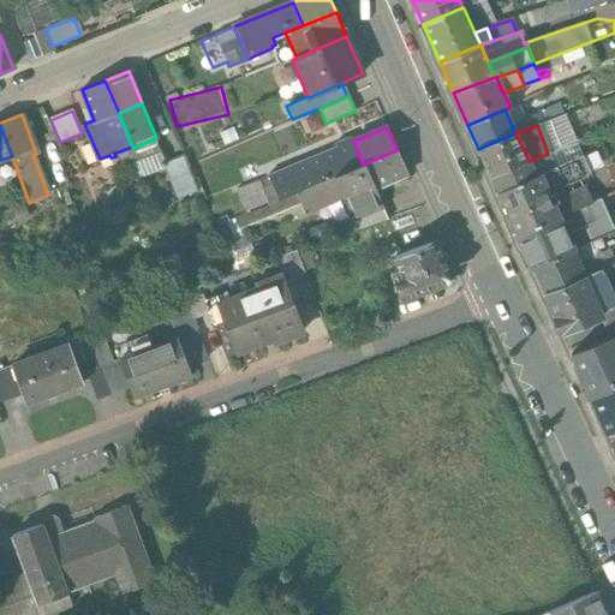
[(529,161),(515,133),(478,149),(490,175),(529,161)]
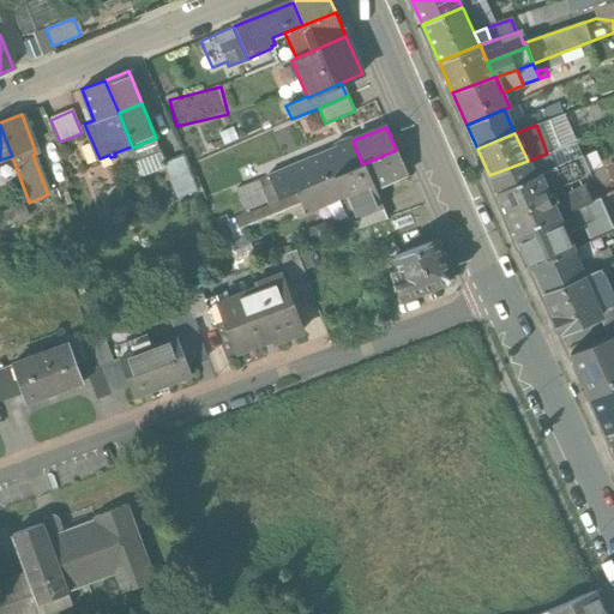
[(353,140),(268,176),(277,200),(336,176),(362,164),(353,140)]
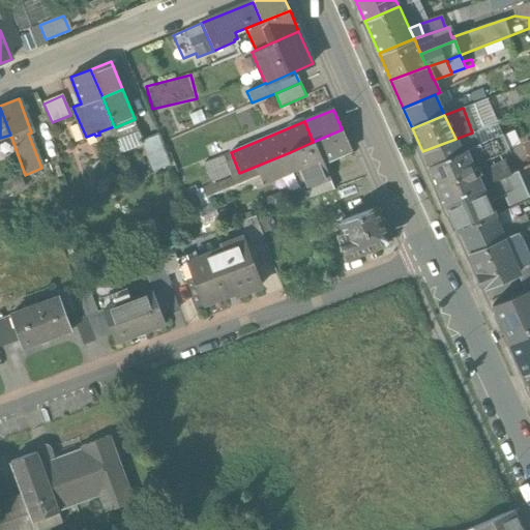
[(114,126),(102,130),(108,142),(119,137),(115,127),(114,126)]
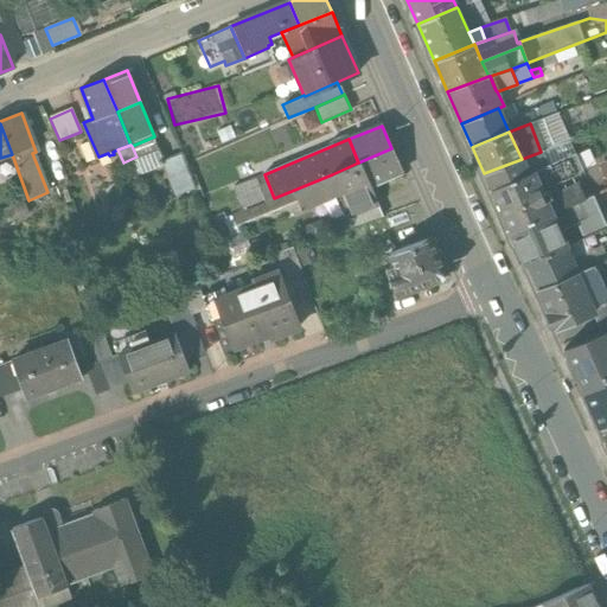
[(358,163),(332,174),(347,215),(376,204),(370,186),(402,173),(391,148),(358,163)]
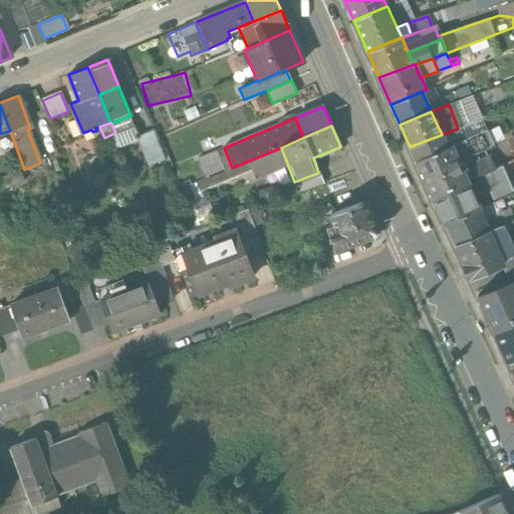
[(442,135),(410,147),(416,159),(451,146),(464,141),(458,129),(442,135)]
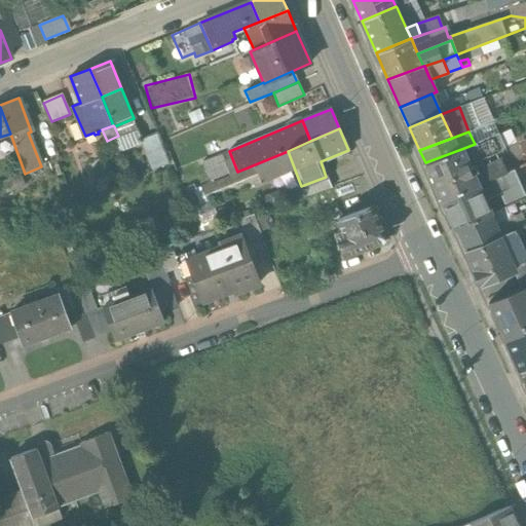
[(475,144),(461,149),(468,165),(504,149),(497,135),(475,144)]
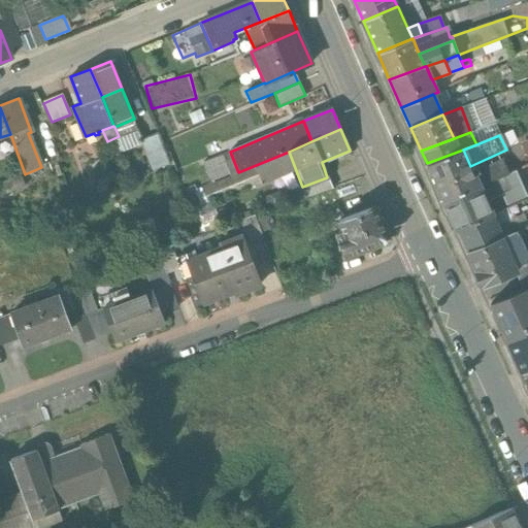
[(156,136),(140,142),(152,170),(166,164),(156,136)]
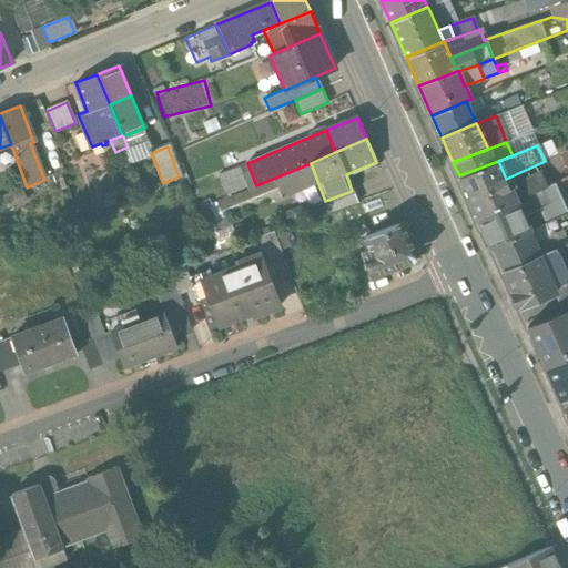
[(498,161),(459,175),(477,215),(515,200),(509,186),(506,179),(498,161)]
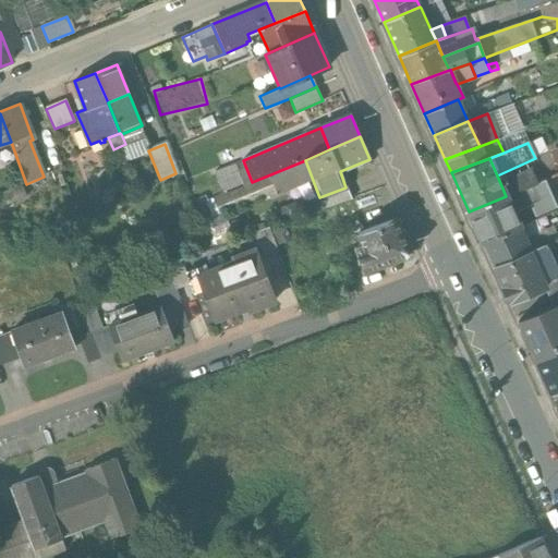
[(234,165),(213,172),(221,192),(242,184),(234,165)]
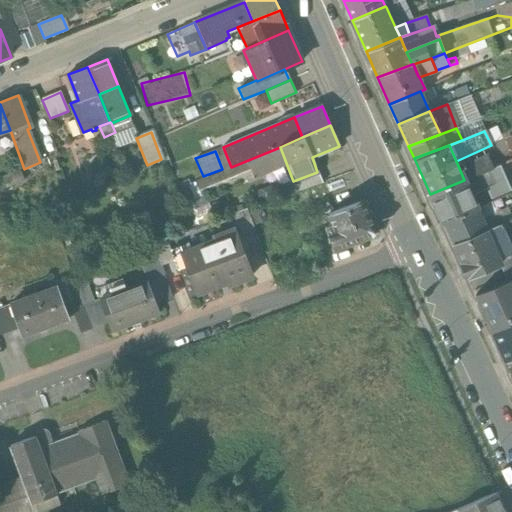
[(499,151),(490,155),(493,163),(498,161),(503,159),(499,151)]
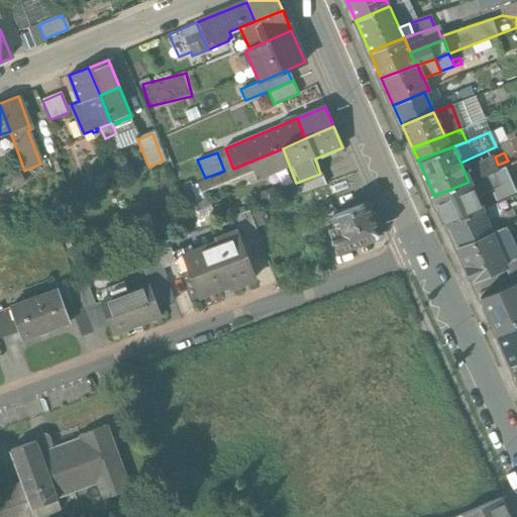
[(498,165),(495,157),(491,159),(496,171),(501,168),(505,167),(503,163),(498,165)]
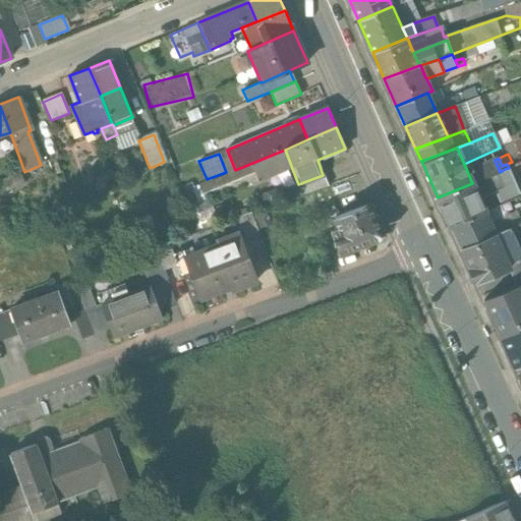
[(495,160),(467,171),(472,183),(500,172),(495,160)]
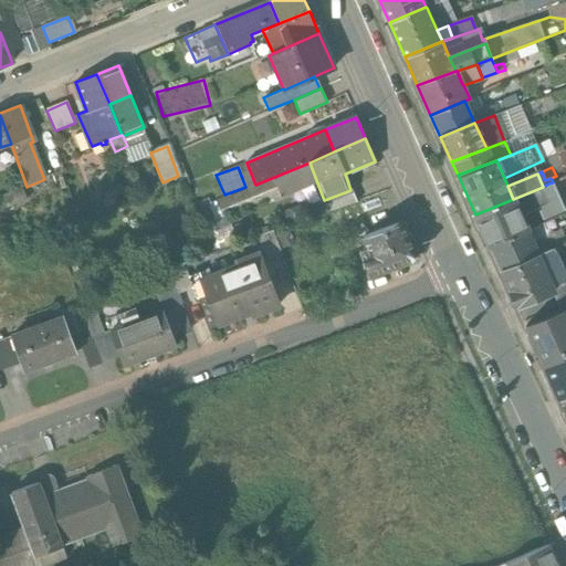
[(543,187),(513,199),(519,211),(554,197),(548,184),(543,187)]
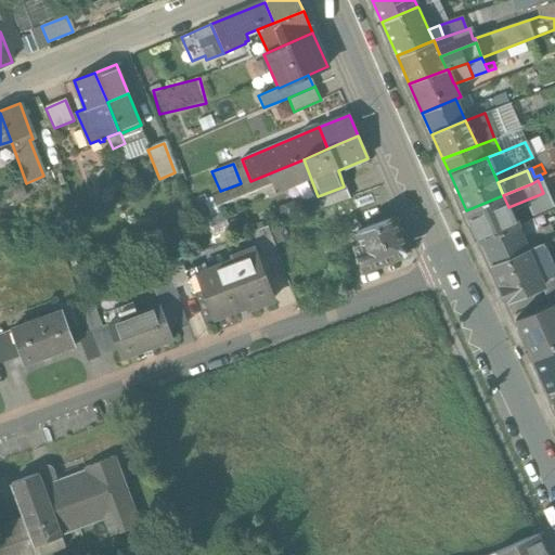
[(22,185),(3,193),(9,204),(27,196),(22,185)]
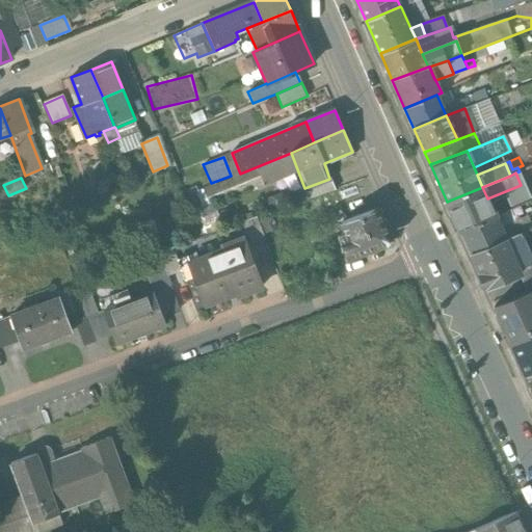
[(329,179),(304,188),(310,200),(313,198),(335,190),(329,179)]
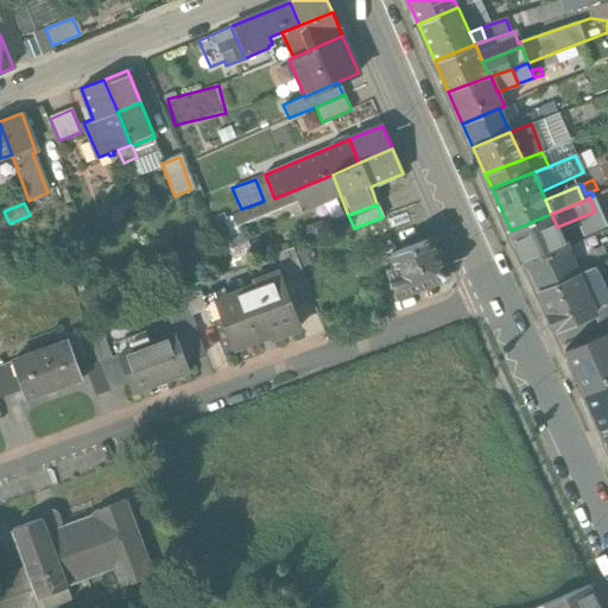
[(551,214),(511,230),(526,265),(567,246),(557,227),(551,214)]
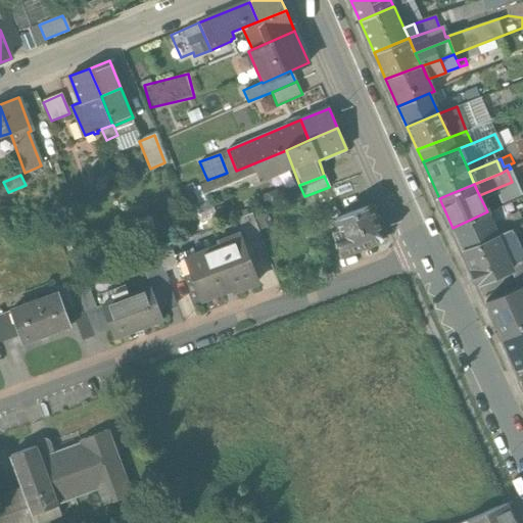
[(372,205),(335,219),(341,233),(334,236),(341,254),(379,239),(384,233),(372,205)]
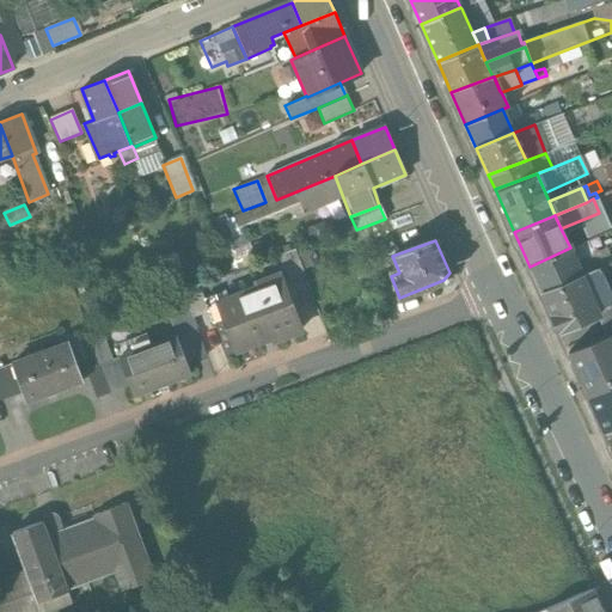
[(611,242),(593,250),(600,267),(611,262),(611,242)]
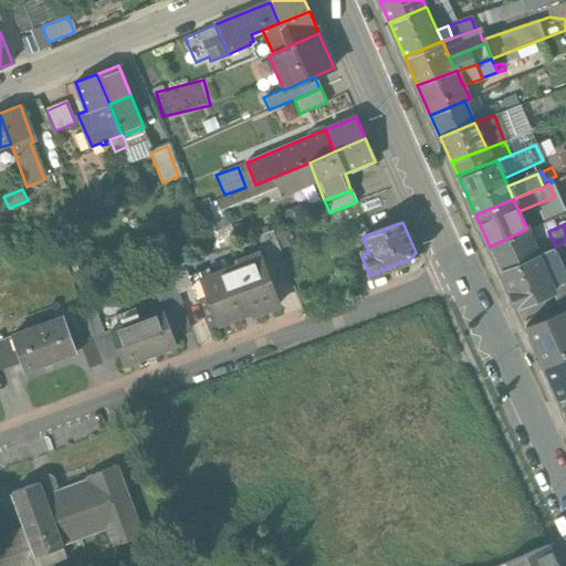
[(527,229),(490,247),(495,261),(534,243),(527,229)]
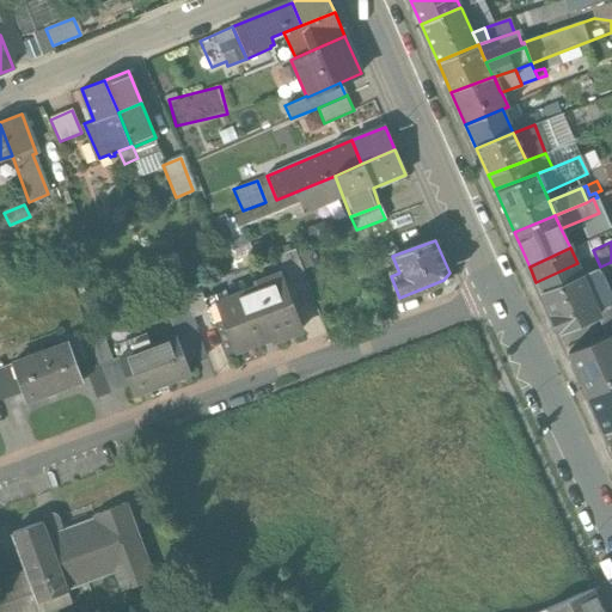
[(598,268),(540,292),(558,331),(597,316),(604,332),(611,329),(611,292),(609,293),(598,268)]
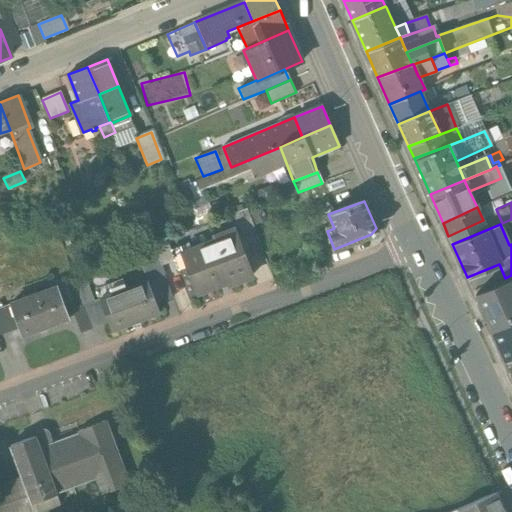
[(234,230),(216,237),(217,240),(190,250),(195,262),(187,265),(197,293),(229,281),(228,278),(249,270),(234,230)]
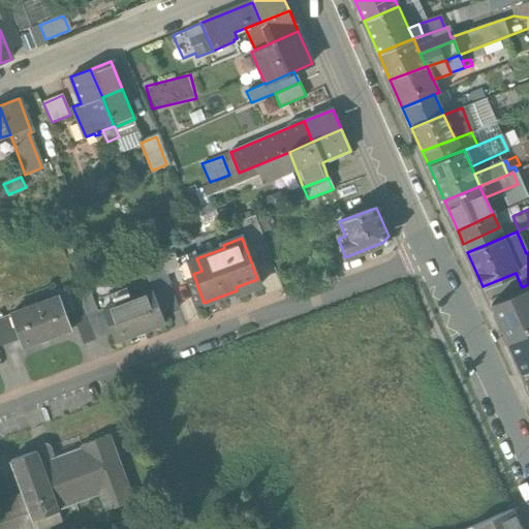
[(170,284),(159,288),(166,310),(178,305),(170,284)]
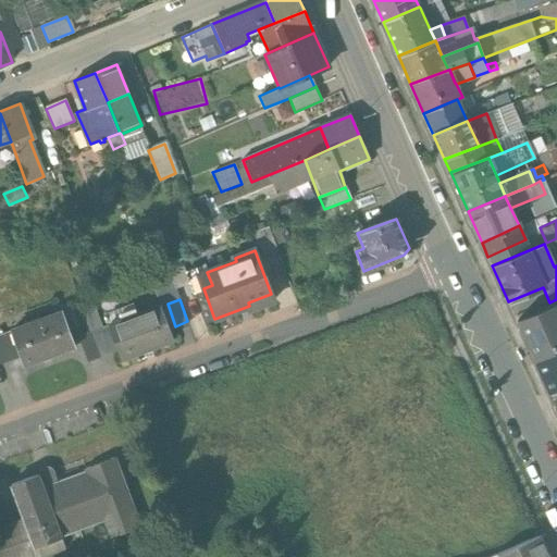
[(160,305),(136,314),(138,319),(125,323),(123,319),(109,324),(122,359),(173,339),(160,305)]
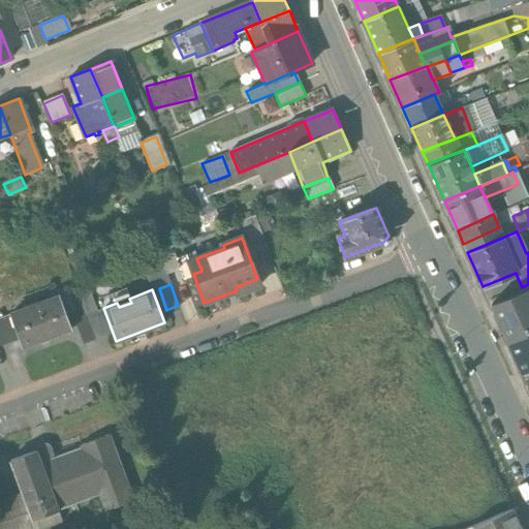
[(528,289),(491,305),(507,341),(528,332),(528,289)]
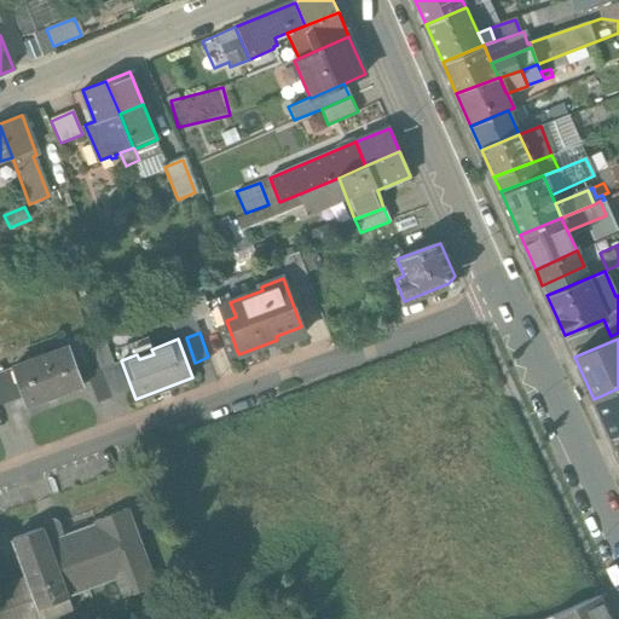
[(69,347),(42,357),(44,362),(30,366),(29,362),(12,368),(27,406),(45,399),(84,385),(69,347)]
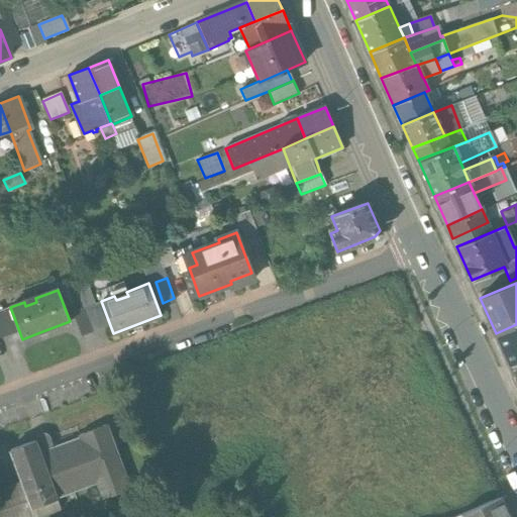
[(96,304),(84,309),(92,330),(103,326),(96,304)]
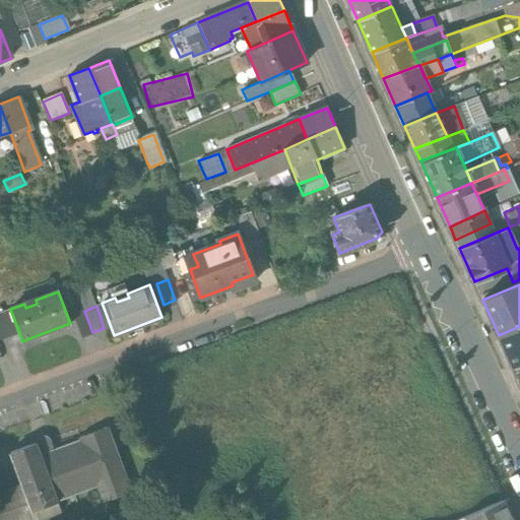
[(84,311),(73,315),(81,336),(92,332),(84,311)]
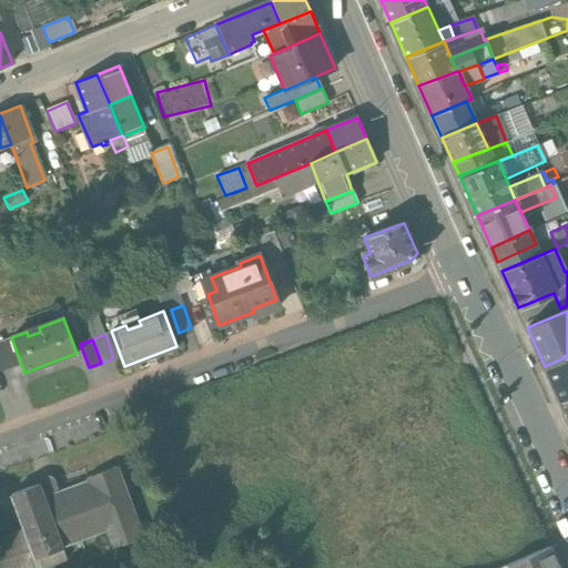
[(14,364),(6,341),(0,342),(0,364),(1,368),(14,364)]
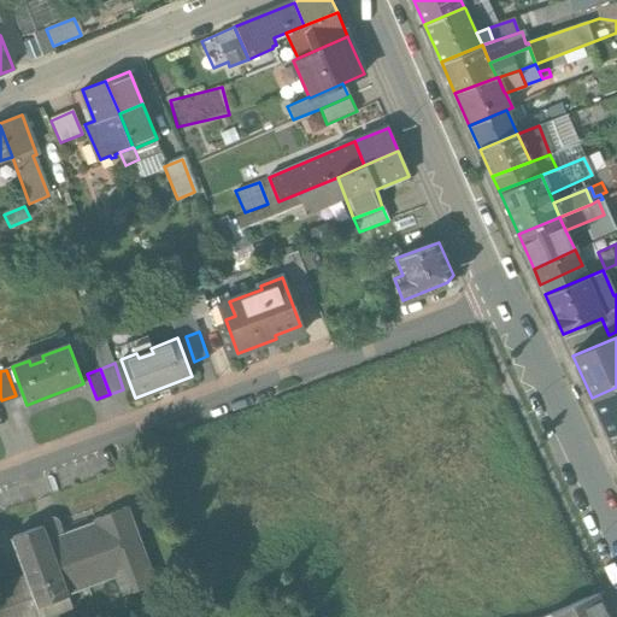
[(616,387),(592,398),(613,447),(616,445),(616,387)]
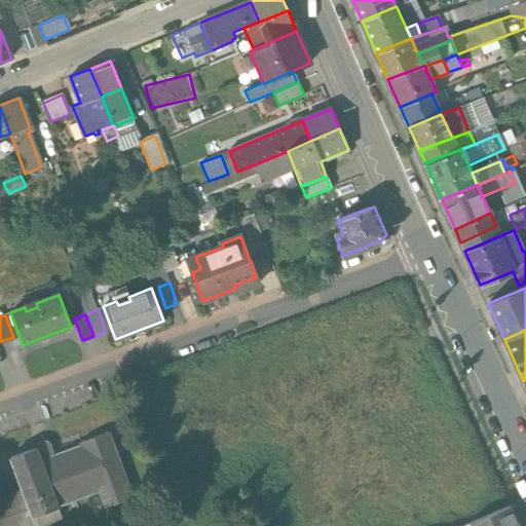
[(81,446),(41,460),(37,448),(10,457),(23,490),(0,497),(0,523),(1,525),(37,525),(61,518),(57,506),(99,491),(105,506),(132,497),(109,433),(80,443),(81,446)]
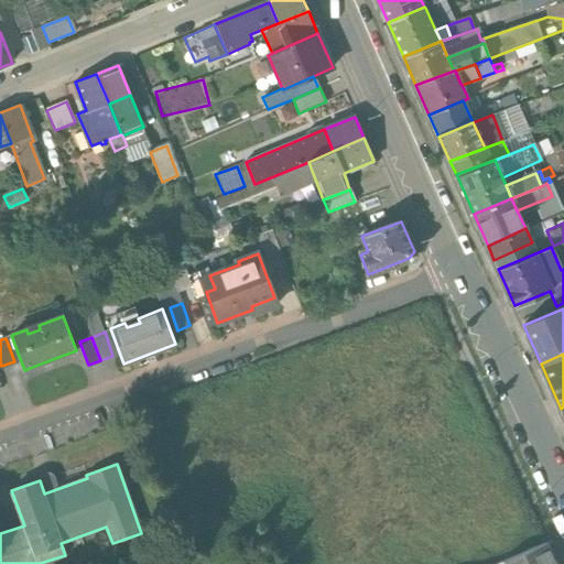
[(555,563),(546,543),(505,561),(506,563),(555,563)]
